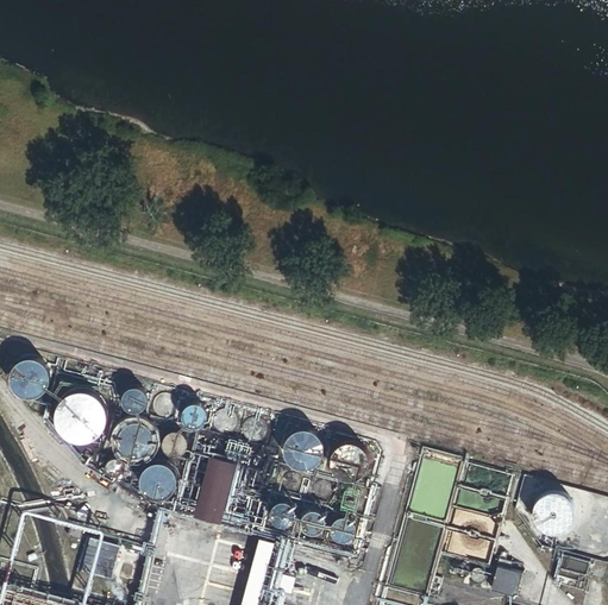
[(48,385),(49,384),(49,382),(49,378),(49,376),(49,373),(48,372),(46,370),(45,367),(44,365),(42,364),(41,363),(38,361),(36,360),(33,360),(31,359),(29,359),(26,359),(24,360),(22,361),(19,363),(18,364),(16,365),(14,367),(13,370),(12,371),(12,373),(11,376),(11,378),(11,380),(11,383),(12,385),(13,388),(14,390),(16,391),(18,394),(19,395),(22,396),(24,397),(26,397),(29,397),(31,397),(33,397),(36,397),(38,396),(41,395),(42,394),(44,391),(45,390),(46,388),(48,385)]
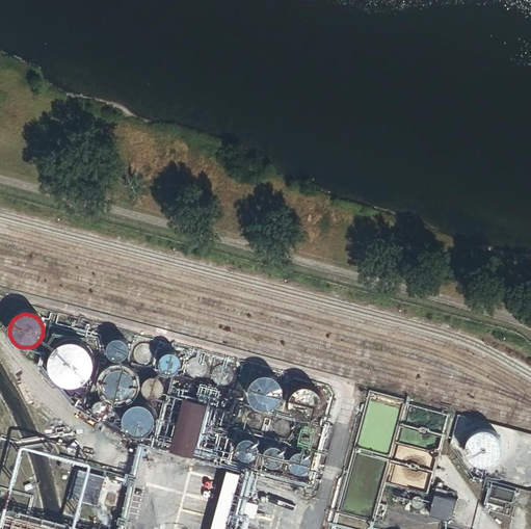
[(128,353),(128,350),(127,348),(126,345),(125,344),(123,342),(121,341),(117,341),(115,341),(112,342),(110,344),(109,345),(108,348),(107,350),(107,352),(108,355),(110,358),(111,360),(113,361),(116,361),(118,361),(122,361),(124,360),(126,358),(127,355),(128,353)]
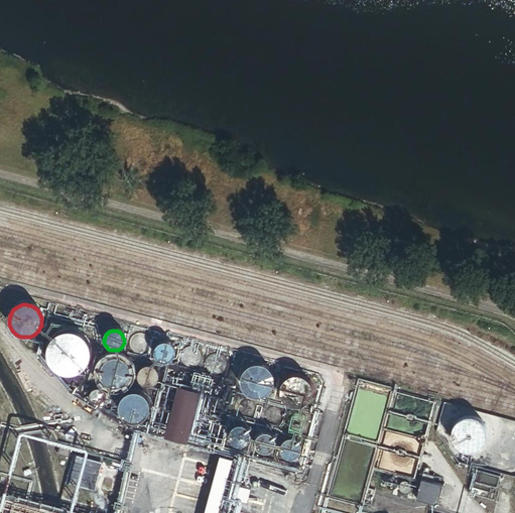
[(91,355),(91,352),(91,349),(90,347),(89,344),(87,342),(85,340),(83,338),(81,336),(79,335),(76,334),(73,333),(71,332),(68,332),(65,333),(61,333),(59,334),(56,336),(54,337),(52,339),(50,341),(49,344),(47,346),(46,349),(46,352),(46,355),(46,357),(46,360),(47,363),(48,365),(50,368),(52,370),(54,372),(56,373),(58,375),(61,376),(65,377),(68,377),(70,377),(73,377),(76,376),(79,375),(81,374),(83,372),(85,370),(87,368),(89,366),(90,363),(91,360),(91,358),(91,355)]
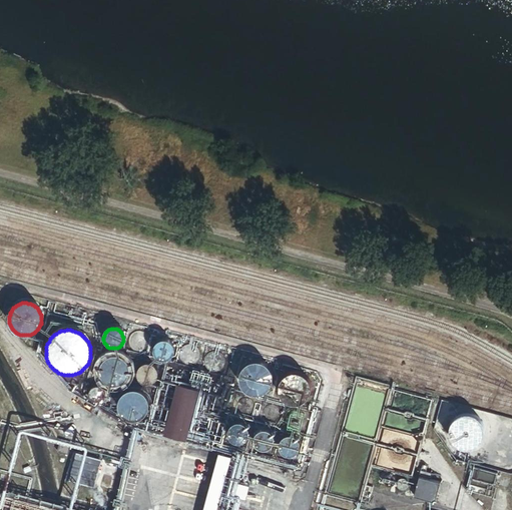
[(149,347),(149,345),(148,342),(147,340),(146,338),(144,337),(141,336),(139,335),(137,336),(134,336),(132,338),(131,340),(130,342),(129,344),(129,347),(130,349),(131,351),(133,353),(135,354),(138,355),(140,355),(143,354),(145,353),(147,351),(148,349),(149,347)]
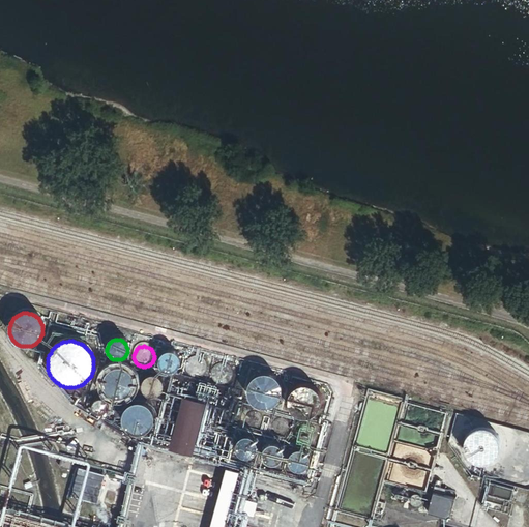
[(179,366),(179,362),(179,360),(178,358),(176,356),(174,354),(172,353),(170,353),(167,353),(165,354),(163,356),(162,357),(159,360),(159,362),(159,366),(160,368),(162,370),(164,372),(166,373),(168,374),(171,374),(173,373),(175,372),(177,370),(178,368),(179,366)]
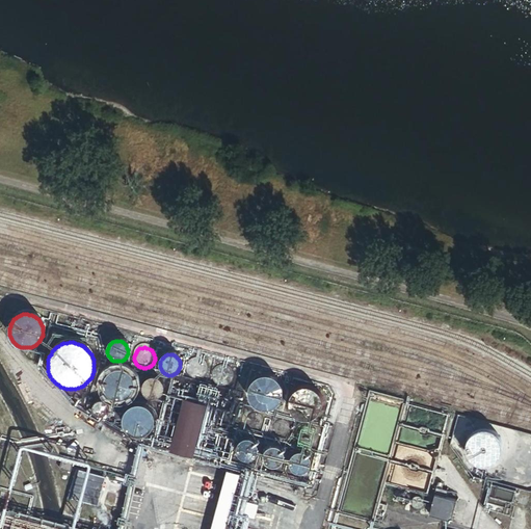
[(206,374),(206,372),(206,369),(205,367),(203,365),(201,364),(198,363),(195,362),(193,363),(191,364),(189,365),(187,367),(186,369),(185,371),(186,374),(186,376),(188,378),(189,380),(192,381),(194,382),(196,382),(200,381),(202,380),(204,378),(205,377),(206,374)]
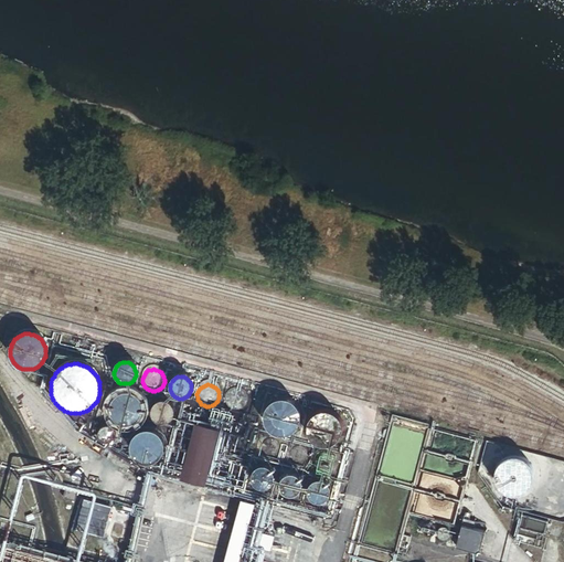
[(246,405),(247,402),(246,400),(245,396),(244,394),(242,393),(238,392),(236,392),(234,392),(231,393),(229,394),(227,396),(226,399),(225,402),(225,404),(226,407),(227,410),(230,412),(232,413),(235,413),(237,413),(240,413),(243,412),(244,410),(246,407),(246,405)]
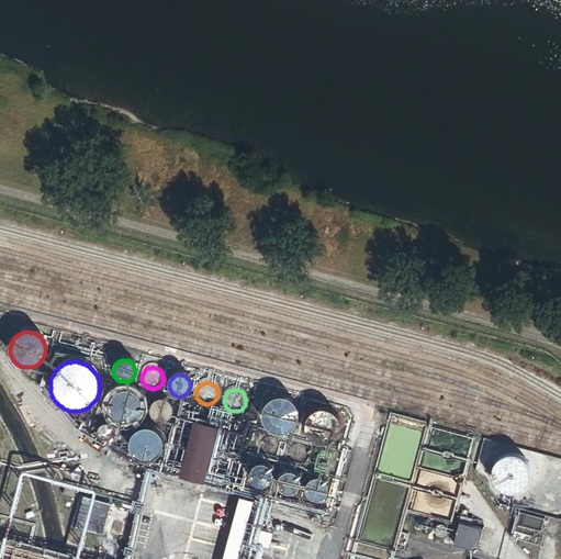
[(141,415),(142,413),(142,411),(142,409),(142,406),(142,404),(141,402),(139,400),(138,398),(137,397),(135,394),(134,393),(132,392),(130,392),(127,391),(125,391),(123,391),(121,391),(119,391),(116,392),(114,393),(113,394),(111,397),(110,398),(109,400),(108,402),(107,404),(107,406),(107,409),(107,411),(107,413),(108,415),(109,416),(110,418),(111,421),(113,422),(114,423),(116,424),(119,425),(121,426),(123,426),(125,426),(127,426),(130,425),(132,424),(134,423),(135,422),(137,421),(138,418),(139,417),(141,415)]
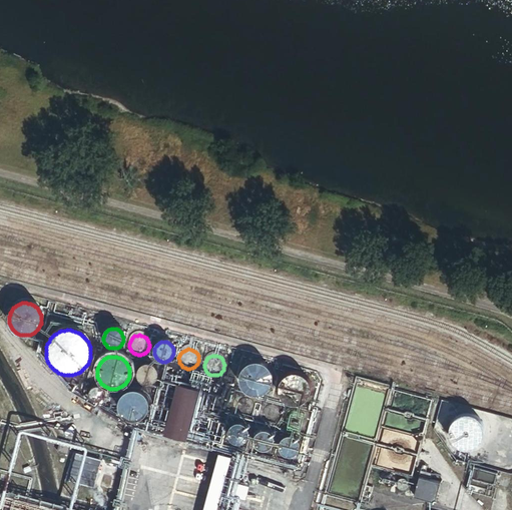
[(271,386),(271,384),(272,382),(272,379),(272,378),(272,376),(271,374),(270,372),(269,370),(268,368),(266,367),(265,366),(263,365),(261,364),(259,364),(257,363),(254,363),(252,364),(250,364),(248,365),(246,366),(245,367),(243,368),(242,370),(241,372),(240,373),(239,375),(239,378),(239,379),(239,381),(239,383),(240,385),(241,387),(242,389),(243,390),(245,392),(246,393),(248,394),(250,395),(252,395),(254,396),(257,396),(259,395),(261,395),(263,394),(264,393),(266,392),(267,391),(269,389),(270,387),(271,386)]
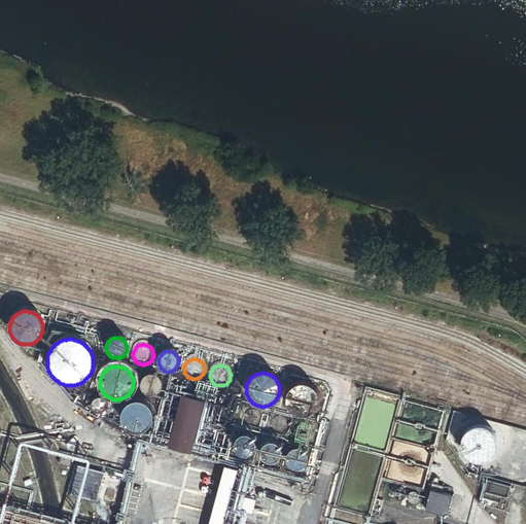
[(162,386),(162,384),(161,381),(160,379),(159,377),(156,376),(153,375),(151,374),(149,375),(146,375),(144,377),(143,379),(142,381),(141,383),(141,386),(142,388),(143,390),(145,392),(147,393),(150,394),(152,394),(155,393),(158,392),(160,390),(161,388),(162,386)]
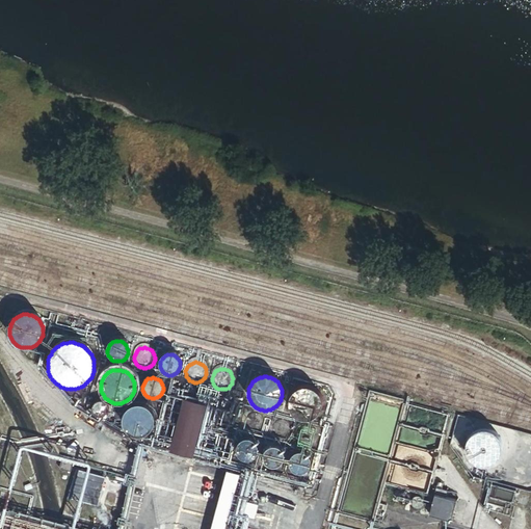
[(319,410),(319,408),(320,405),(320,403),(320,401),(320,400),(319,398),(318,396),(317,394),(316,392),(314,391),(313,390),(311,389),(309,388),(307,388),(304,387),(302,387),(300,387),(298,388),(296,389),(294,390),(293,391),(291,392),(290,394),(289,395),(288,397),(287,399),(287,401),(287,403),(287,405),(287,407),(288,410),(289,412),(290,414),(291,415),(293,417),(294,418),(296,419),(298,420),(300,420),(302,420),(304,420),(307,420),(309,420),(311,419),(312,418),(314,417),(316,415),(317,414),(318,412),(319,410)]
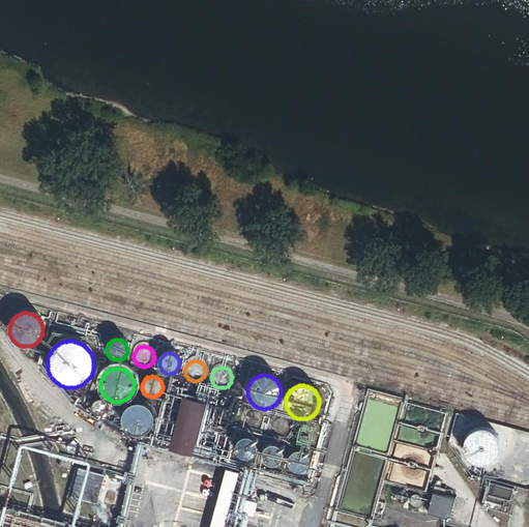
[(450,416),(370,393),(336,510),(375,522),(385,484),(428,496),(450,416)]
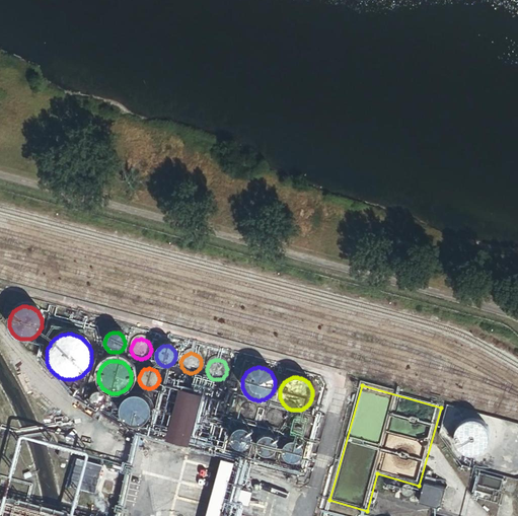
[(104,402),(104,400),(104,398),(103,397),(102,395),(100,394),(99,394),(97,393),(95,394),(94,394),(92,395),(91,397),(90,398),(90,400),(90,402),(91,404),(92,406),(93,407),(94,408),(96,408),(98,408),(100,408),(101,407),(102,406),(103,403),(104,402)]
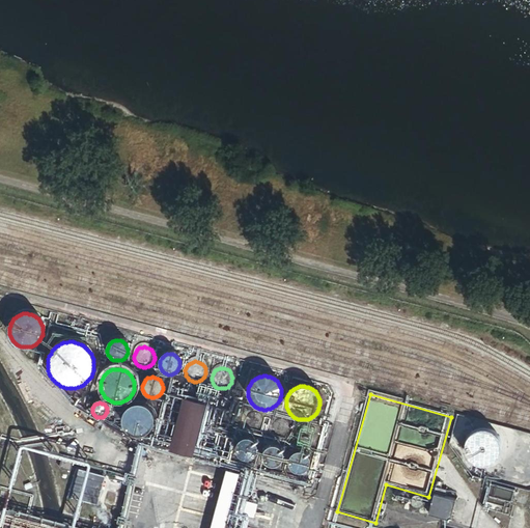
[(192,461),(205,408),(183,403),(169,454),(192,461)]
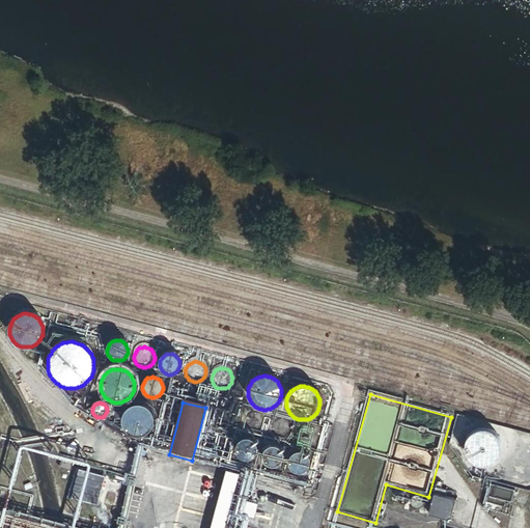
[(154,426),(155,424),(155,422),(155,420),(155,418),(155,416),(154,414),(152,412),(151,410),(150,409),(149,407),(147,406),(145,405),(143,404),(141,404),(139,404),(137,404),(135,404),(133,404),(132,405),(130,406),(128,407),(127,409),(124,410),(123,412),(122,414),(122,416),(121,418),(121,420),(121,422),(122,424),(122,426),(123,427),(124,429),(127,432),(128,433),(130,434),(131,435),(133,436),(135,437),(137,437),(139,437),(141,437),(143,436),(145,435),(147,434),(149,433),(150,432),(151,429),(152,428),(154,426)]
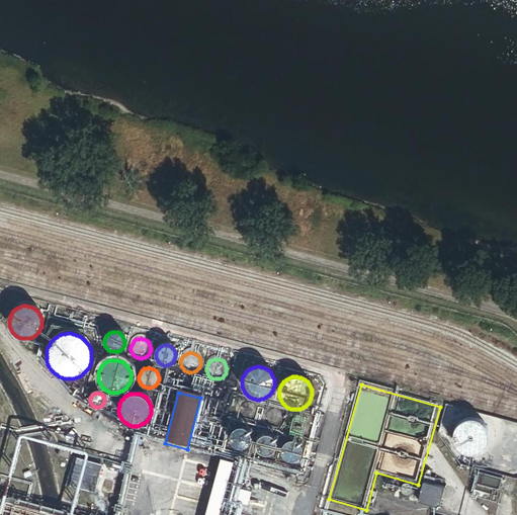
[(255,417),(256,415),(256,413),(256,411),(255,409),(253,407),(252,406),(250,405),(248,405),(245,405),(244,406),(242,407),(240,409),(240,410),(239,413),(239,415),(240,417),(241,418),(243,420),(244,421),(247,421),(248,422),(251,421),(252,420),(254,419),(255,417)]
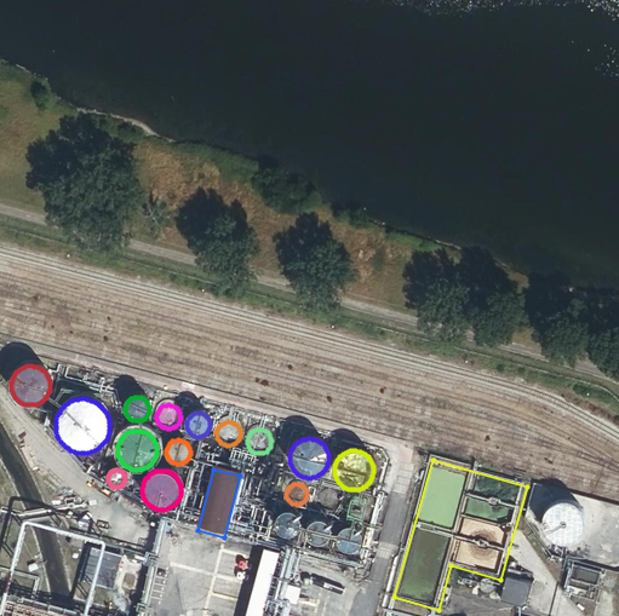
[(618,508),(536,488),(527,522),(554,559),(574,547),(618,558),(618,508)]
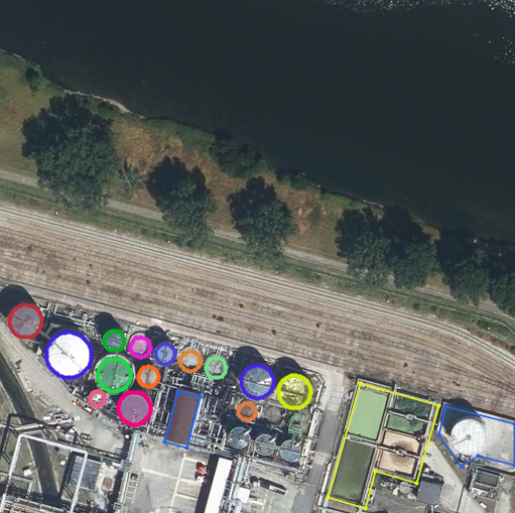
[(308,427),(308,426),(308,424),(308,422),(308,421),(307,419),(307,417),(306,416),(305,415),(304,413),(302,413),(301,412),(299,411),(298,411),(296,410),(294,410),(293,411),(291,411),(289,412),(288,412),(286,413),(285,415),(284,416),(283,417),(282,419),(282,420),(282,422),(281,424),(282,425),(282,427),(282,429),(283,430),(284,432),(285,433),(286,434),(288,435),(289,436),(291,437),(292,437),(294,437),(296,437),(298,437),(299,437),(301,436),(302,435),(303,434),(305,433),(306,432),(307,430),(307,429),(308,427)]
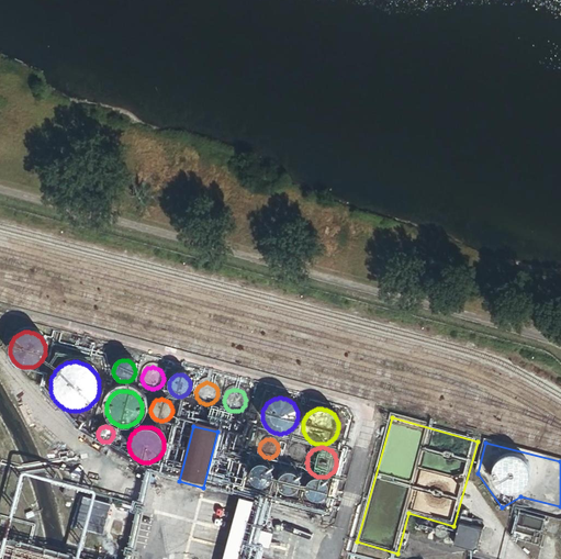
[(303,458),(303,456),(303,454),(302,453),(301,450),(300,449),(298,448),(295,448),(293,448),(292,449),(290,450),(289,451),(288,454),(288,456),(288,458),(289,459),(290,461),(291,462),(293,464),(294,464),(296,464),(299,464),(300,462),(302,461),(303,459),(303,458)]
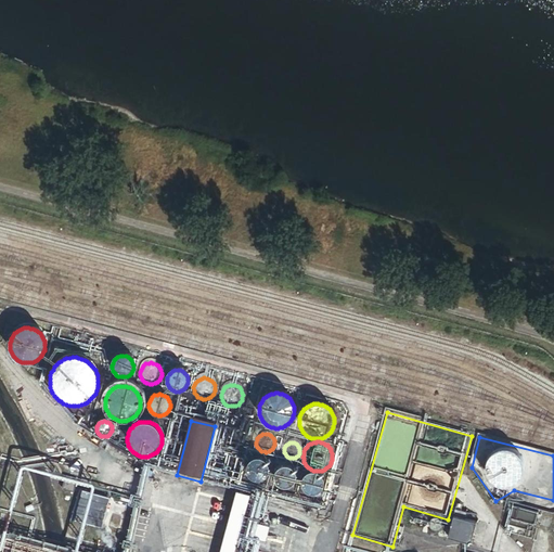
[(268,473),(268,471),(267,467),(266,465),(265,463),(262,462),(260,461),(257,460),(255,461),(252,462),(249,463),(248,465),(247,467),(246,471),(246,473),(247,475),(248,477),(250,479),(253,480),(256,482),(258,482),(261,480),(263,479),(266,478),(267,476),(268,473)]
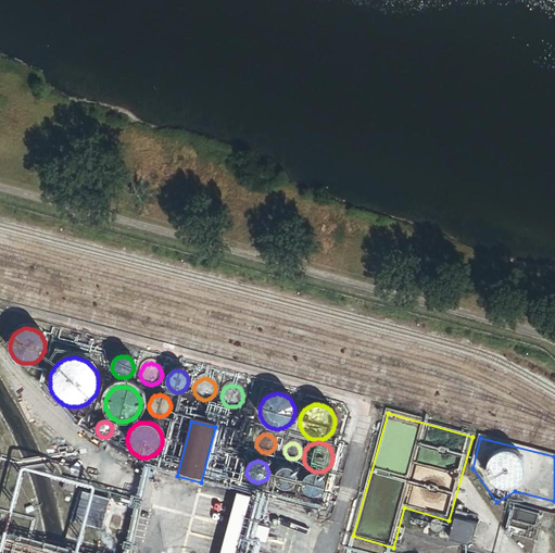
[(297,480),(297,477),(297,475),(295,472),(293,470),(291,468),(289,467),(287,467),(284,467),(281,468),(279,470),(277,472),(276,475),(276,477),(276,480),(277,482),(278,485),(280,487),(282,488),(285,488),(288,488),(290,488),(292,487),(294,485),(295,482),(297,480)]
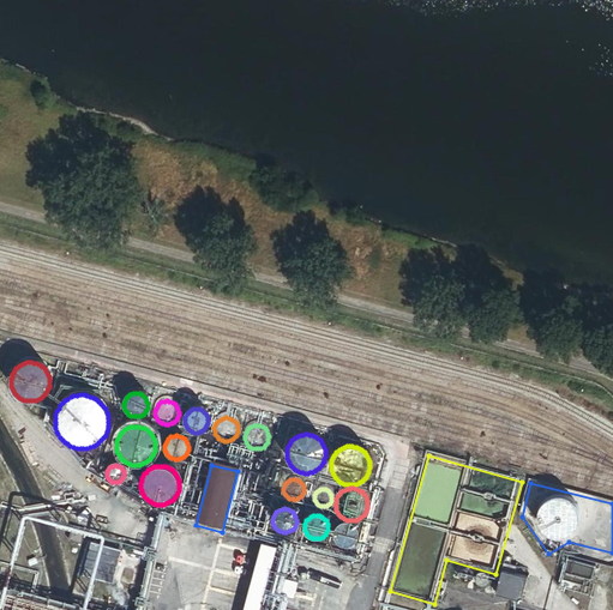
[(358,537),(358,535),(356,531),(355,529),(354,526),(352,525),(349,524),(346,524),(343,524),(341,525),(337,526),(336,529),(335,531),(334,535),(335,537),(335,541),(337,543),(338,544),(342,547),(344,547),(347,547),(350,547),(353,544),(355,543),(356,541),(358,537)]
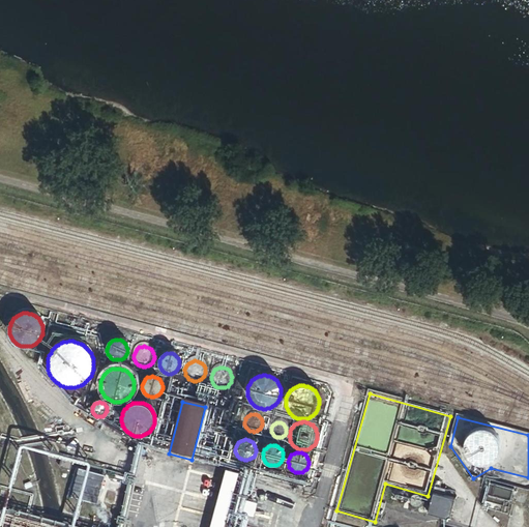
[(71,459),(60,457),(57,468),(68,470),(71,459)]
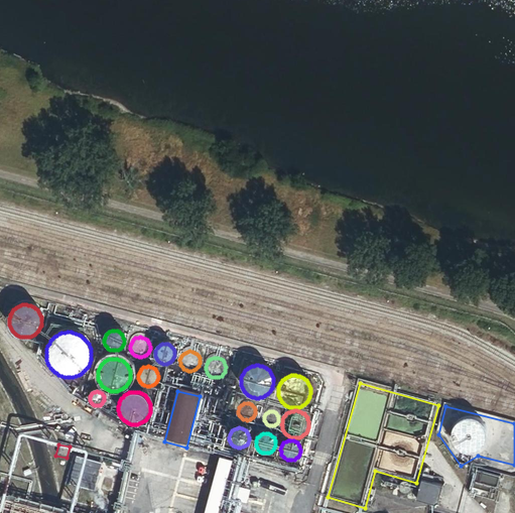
[(218,512),(231,462),(218,459),(204,512),(218,512)]
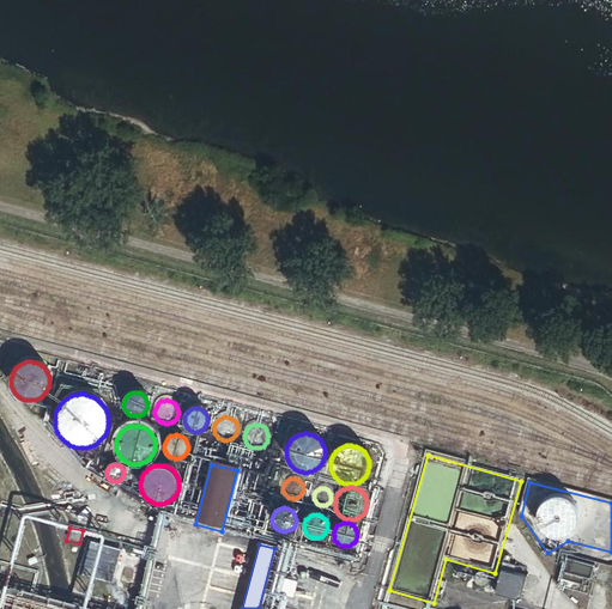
[(108,580),(115,549),(98,546),(91,577),(101,579),(98,589),(115,592),(117,583),(108,580)]
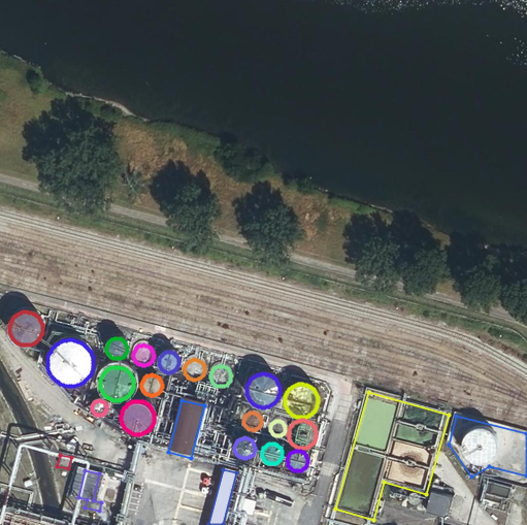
[(125,474),(112,471),(111,478),(124,481),(125,474)]
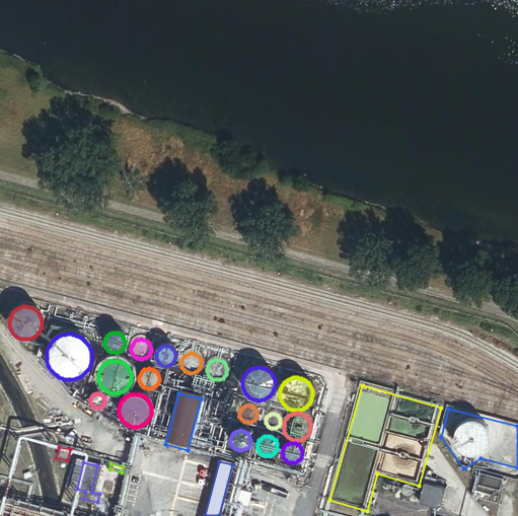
[(501,481),(478,475),(472,499),(495,504),(501,481)]
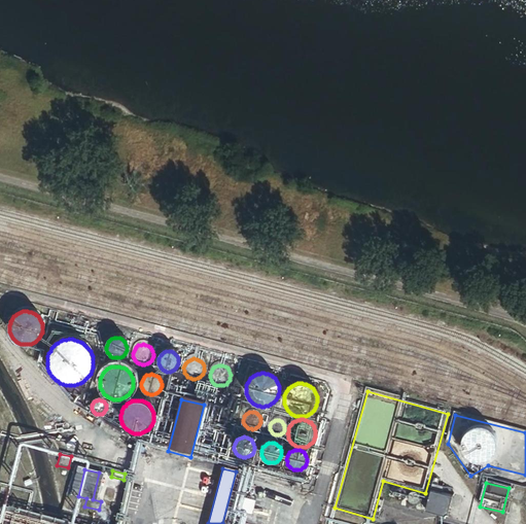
[(455,499),(433,495),(429,514),(450,519),(455,499)]
